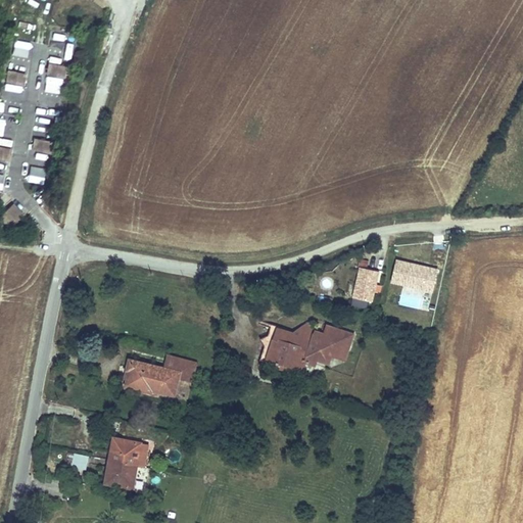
[(48,76),(64,79),(66,67),(50,64),(48,76)]
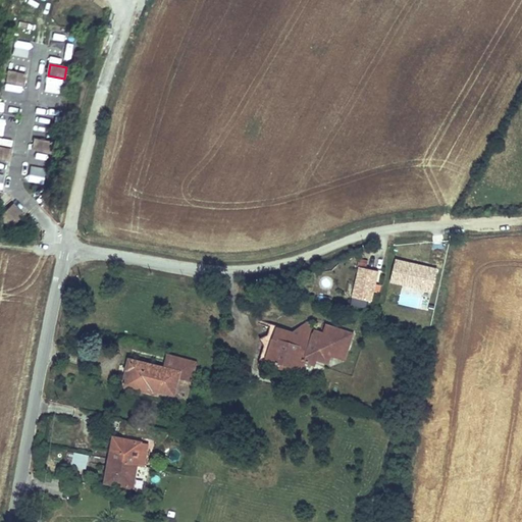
[(6,82),(22,85),(24,73),(8,70),(6,82)]
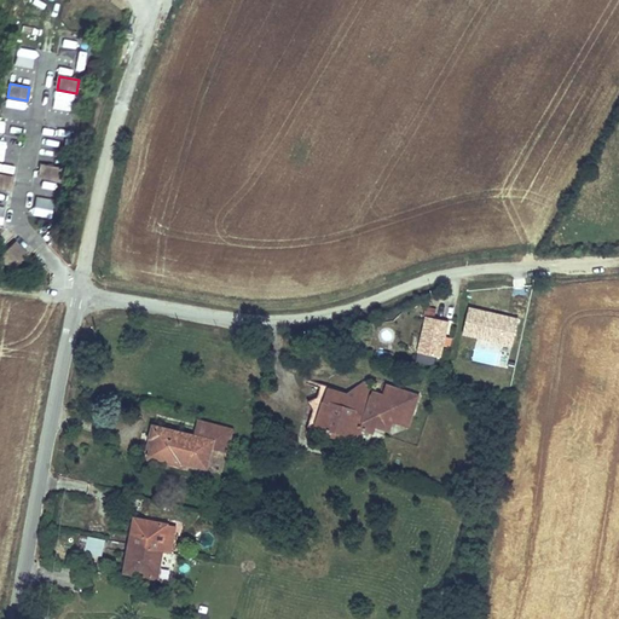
[(40,178),(58,181),(61,168),(42,165),(40,178)]
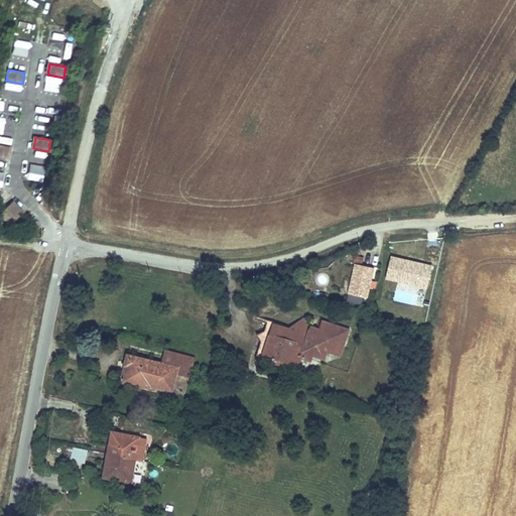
[(0,156),(7,158),(9,146),(0,144),(0,156)]
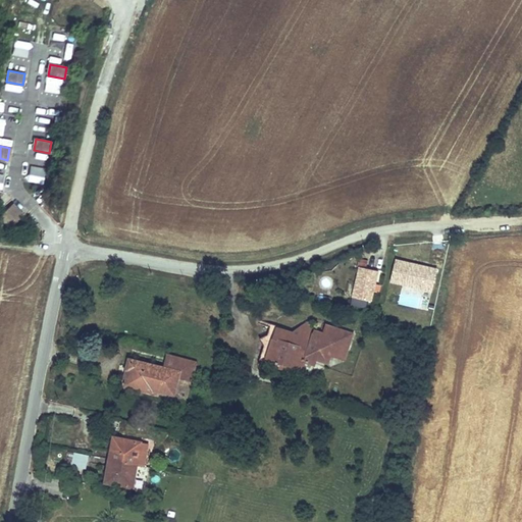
[(33,151),(30,177),(44,179),(48,153),(33,151)]
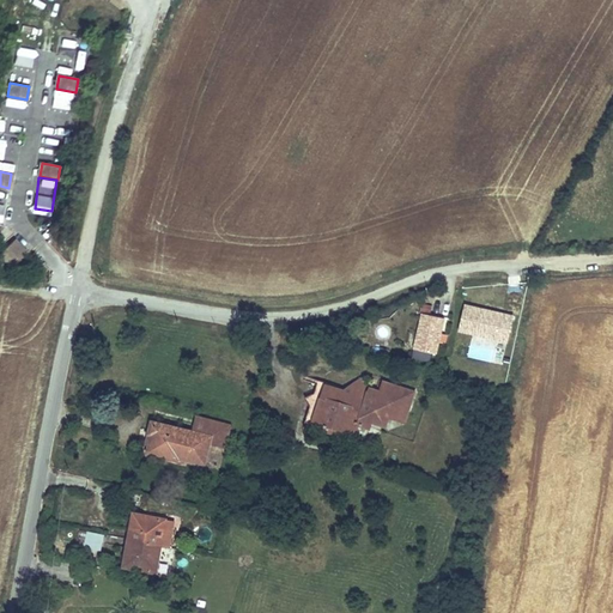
[(0,253),(0,254),(12,267),(28,253),(14,240),(0,253)]
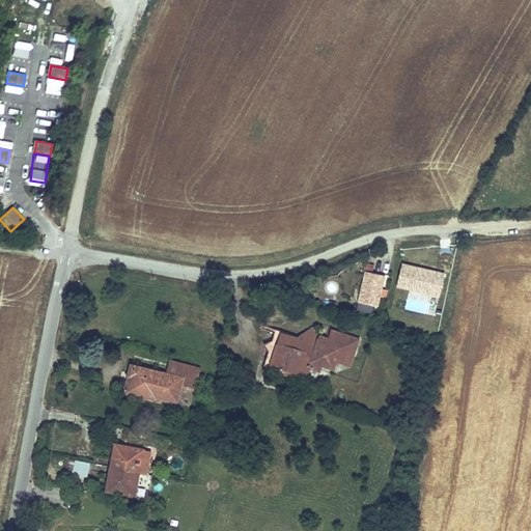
[(441,271),(400,262),(395,285),(428,291),(430,285),(438,286),(441,271)]
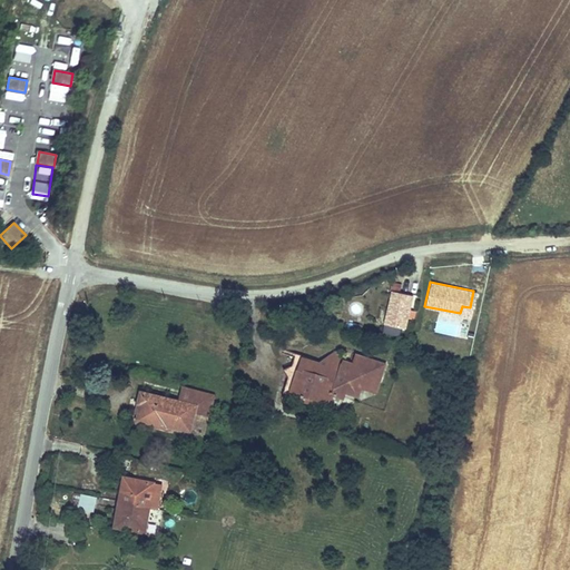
[(383,324),(403,328),(410,295),(390,291),(383,324)]
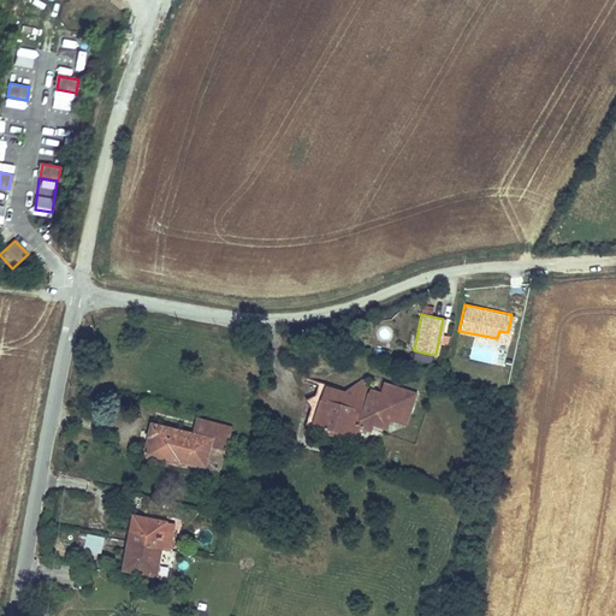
[(367,378),(347,392),(369,400),(373,391),(367,378)]
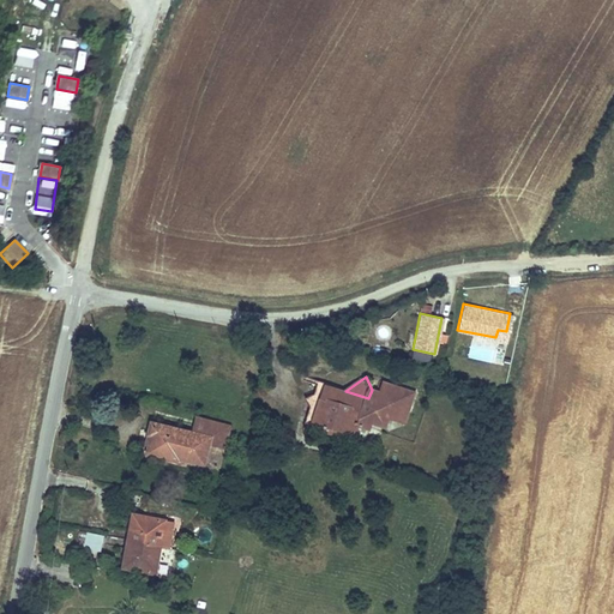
[(345,391),(319,383),(314,393),(307,398),(311,407),(304,426),(312,428),(313,423),(327,426),(325,432),(336,435),(337,429),(350,434),(359,428),(371,431),(373,422),(381,423),(389,421),(391,416),(407,421),(411,401),(408,390),(385,383),(381,392),(372,390),(368,398),(345,391)]
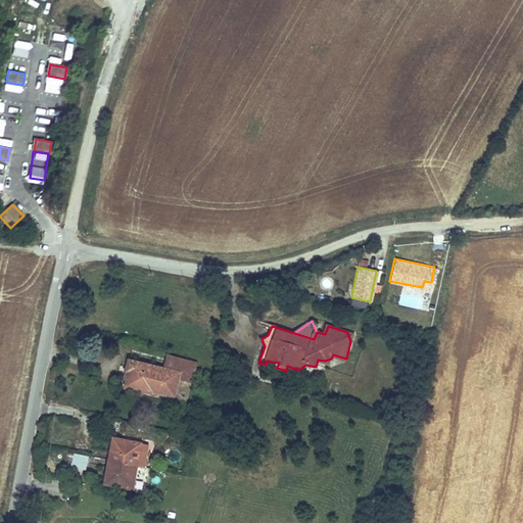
[(165,369),(131,361),(128,370),(130,371),(127,385),(151,392),(152,389),(174,394),(179,378),(191,380),(195,364),(170,358),(165,369)]
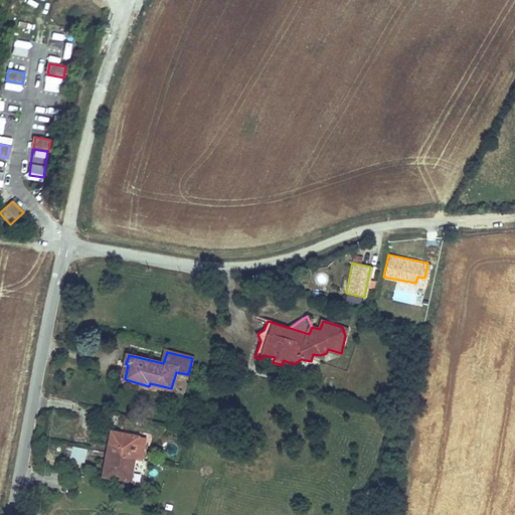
[(139,436),(112,432),(108,453),(135,459),(139,436)]
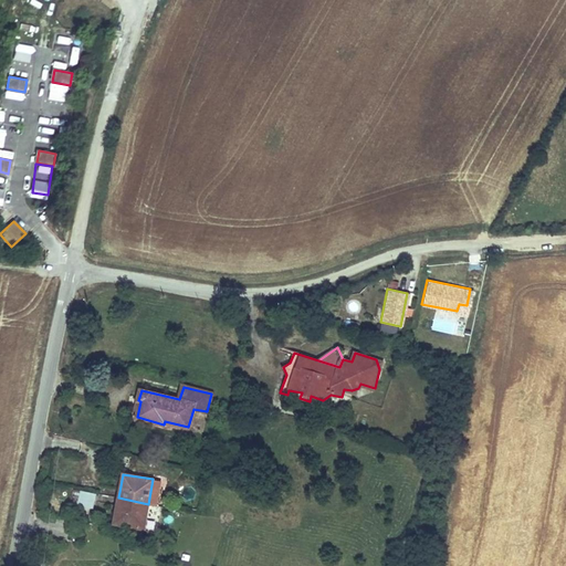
[(77,504),(94,507),(97,493),(81,489),(77,504)]
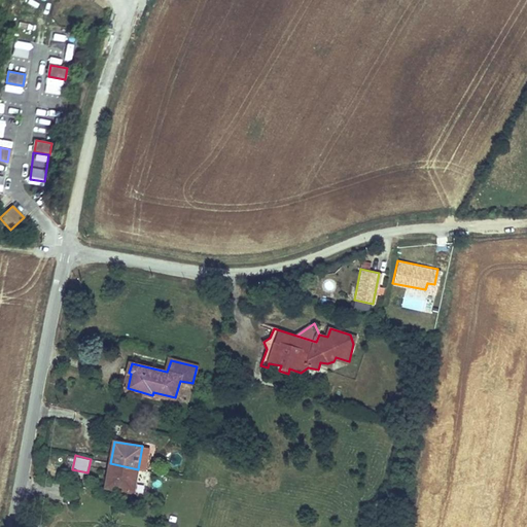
[(107,486),(135,490),(138,469),(110,463),(107,486)]
